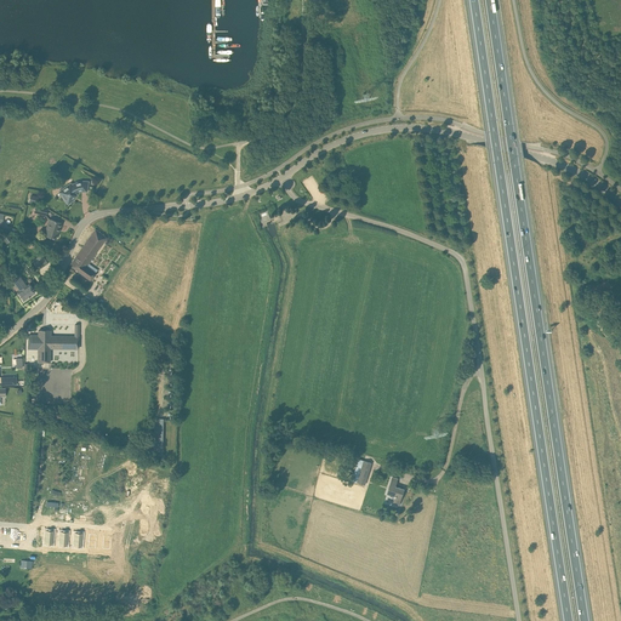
[(85,192),(86,192),(89,182),(84,182),(83,182),(79,182),(77,183),(74,184),(70,186),(69,184),(63,188),(64,189),(62,191),(62,192),(61,193),(61,194),(62,194),(63,197),(62,197),(63,198),(68,205),(74,200),(73,199),(77,195),(75,194),(77,193),(78,193),(79,192),(81,192),(84,192),(85,192)]
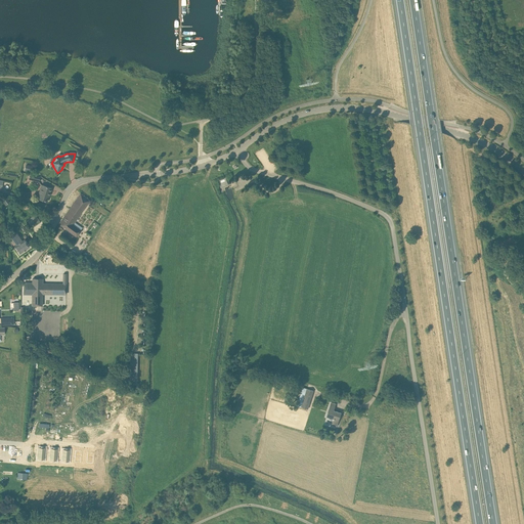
[(225,177),(218,180),(221,187),(228,185),(225,177)]
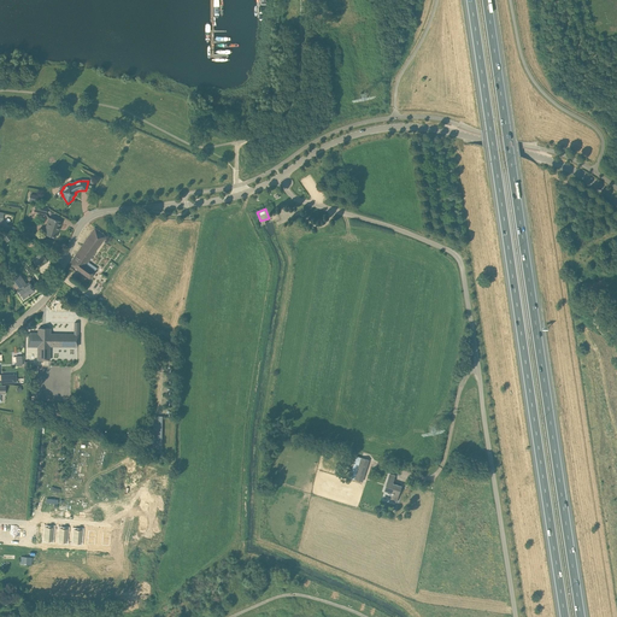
[(43,234),(56,238),(59,227),(59,228),(62,222),(48,218),(43,234)]
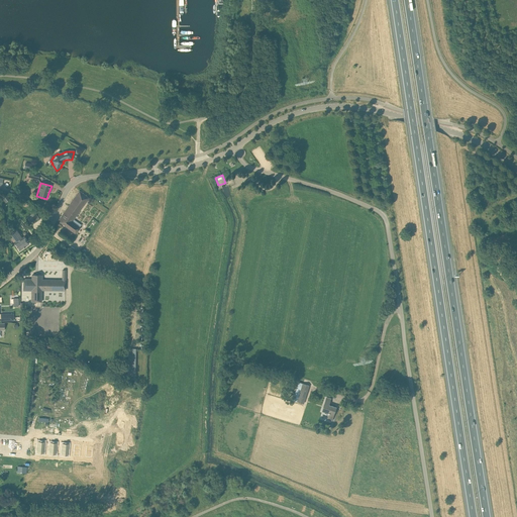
[(69,206),(78,213),(88,200),(78,192),(69,206)]
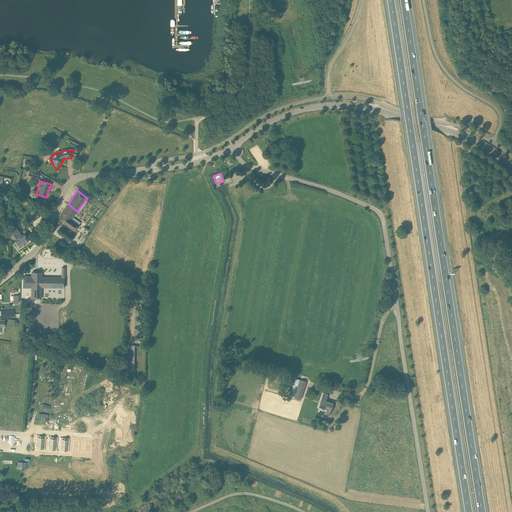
[(71,220),(77,211),(68,204),(58,218),(75,231),(79,226),(71,220)]
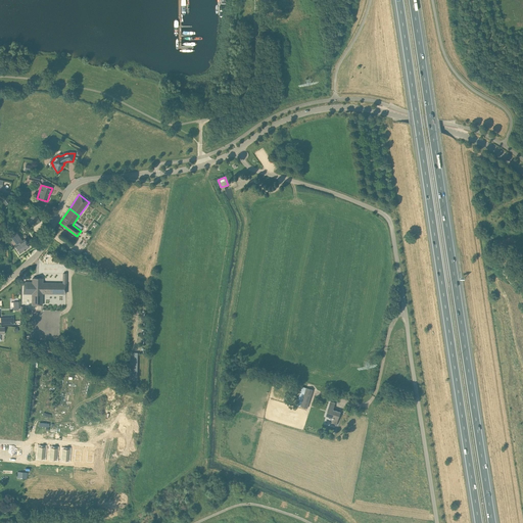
[(37,217),(29,223),(32,227),(40,221),(37,217)]
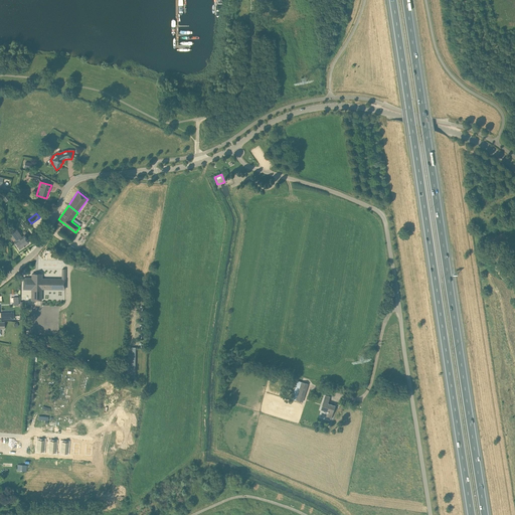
[(17,228),(10,232),(16,241),(14,242),(19,249),(29,242),(24,235),(22,236),(17,228)]
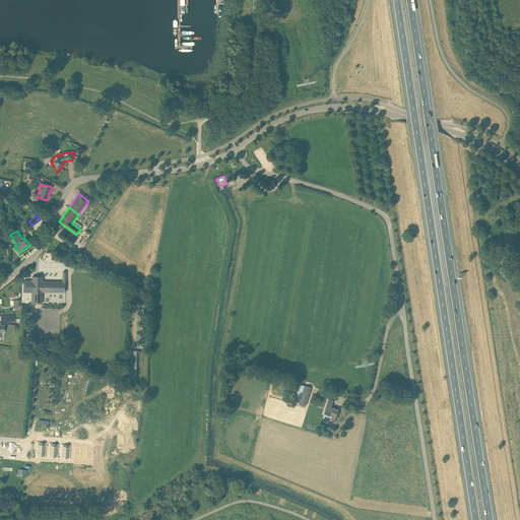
[(65,291),(66,277),(66,272),(63,272),(63,282),(42,281),(42,276),(33,276),(33,280),(23,280),(23,291),(31,291),(31,304),(42,304),(42,291),(65,291)]
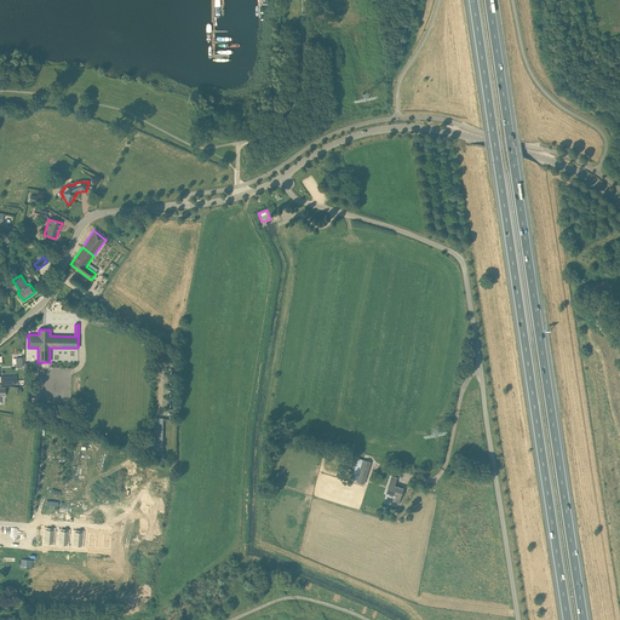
[(177,344),(179,338),(159,331),(156,337),(177,344)]
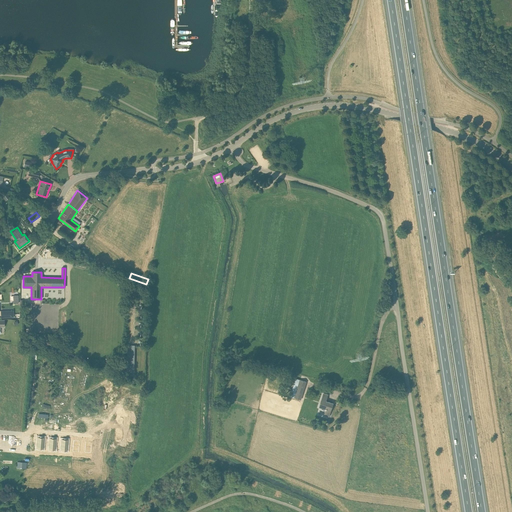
[(306,382),(301,380),(295,397),(296,398),(301,400),(306,382)]
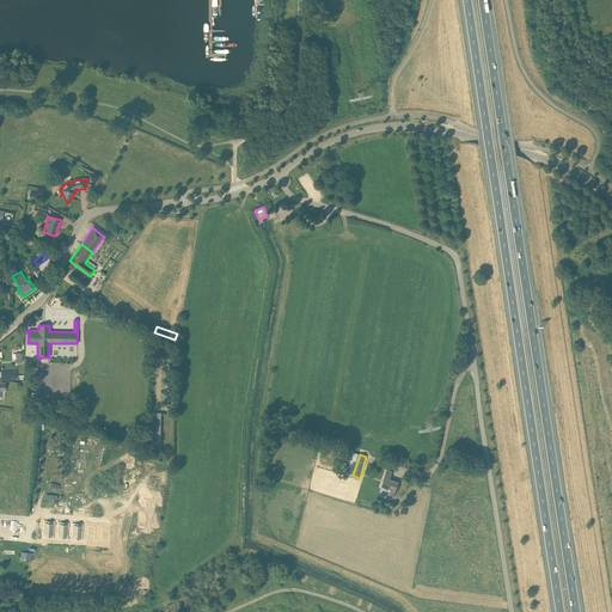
[(393,497),(397,488),(398,482),(390,479),(392,472),(387,470),(381,487),(390,489),(387,496),(393,497)]
